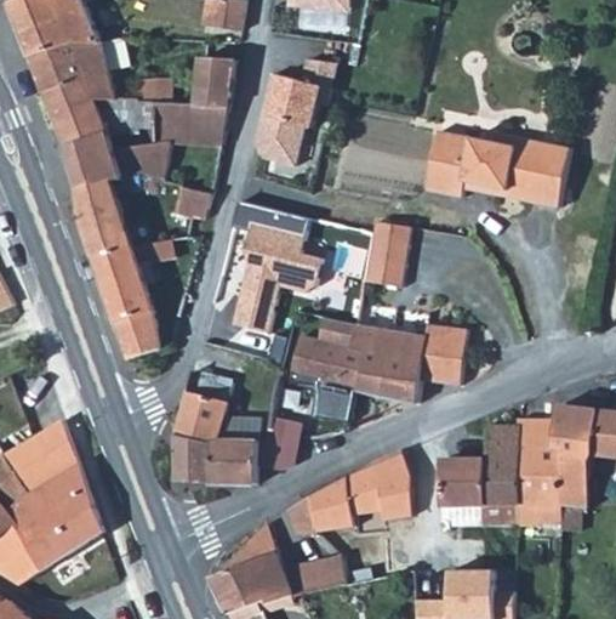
[(69,40),(96,41),(81,0),(13,0),(9,1),(29,55),(69,40)]
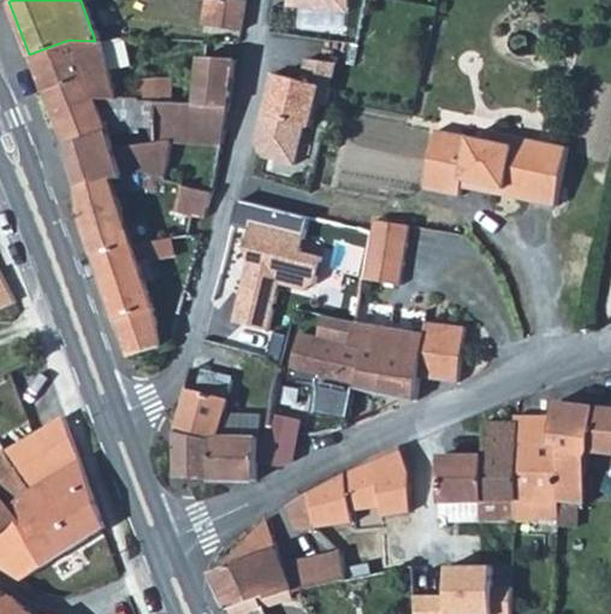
[(242,0),(205,0),(203,28),(238,30),(242,0)]
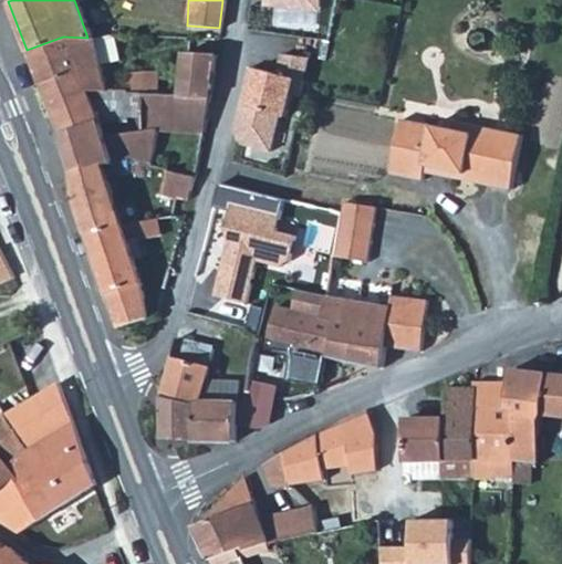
[(106,90),(100,66),(92,38),(87,38),(63,37),(27,50),(41,86),(77,73),(84,89),(106,90)]
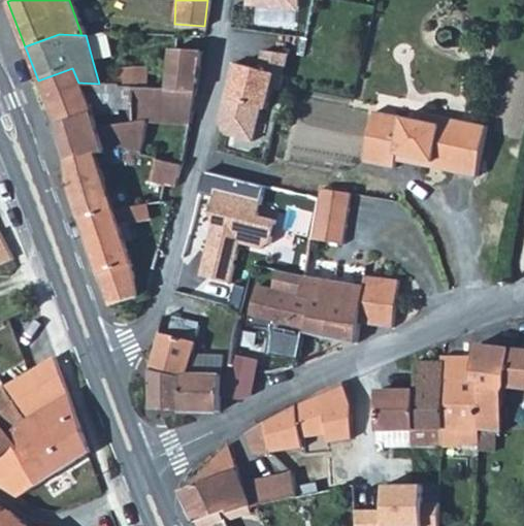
[(86,35),(93,62),(110,57),(104,35),(86,35)]
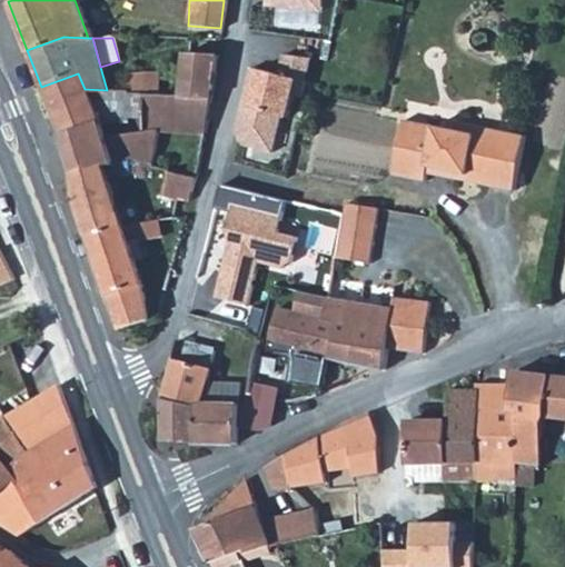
[(280,52),(275,72),(301,79),(307,57),(280,52)]
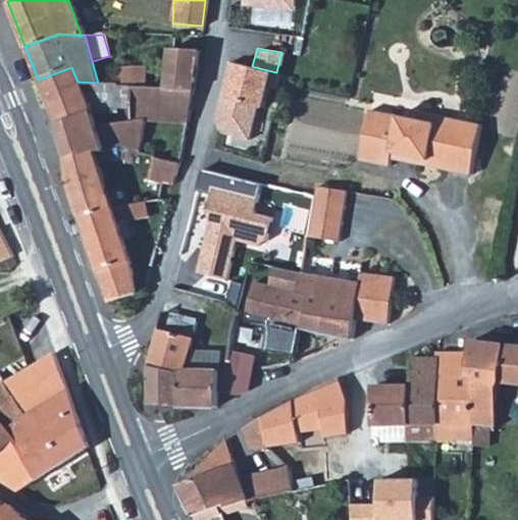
[(165,49),(163,88),(192,90),(198,52),(165,49)]
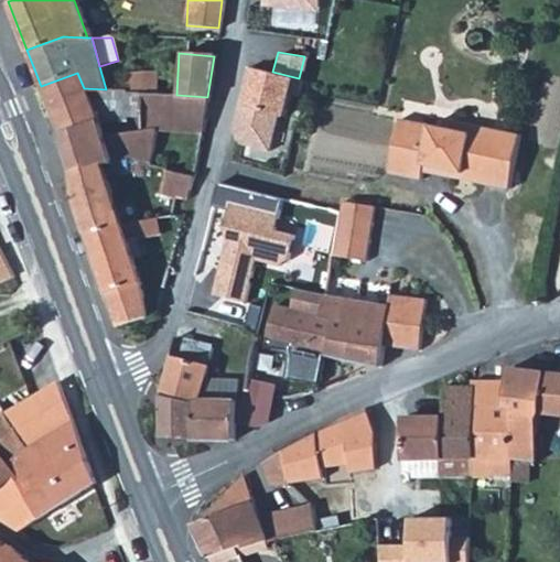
[(272,72),(246,65),(239,88),(245,89),(241,104),(236,103),(230,129),(238,142),(267,149),(276,114),(281,115),(287,93),(295,95),(299,78),(272,72)]
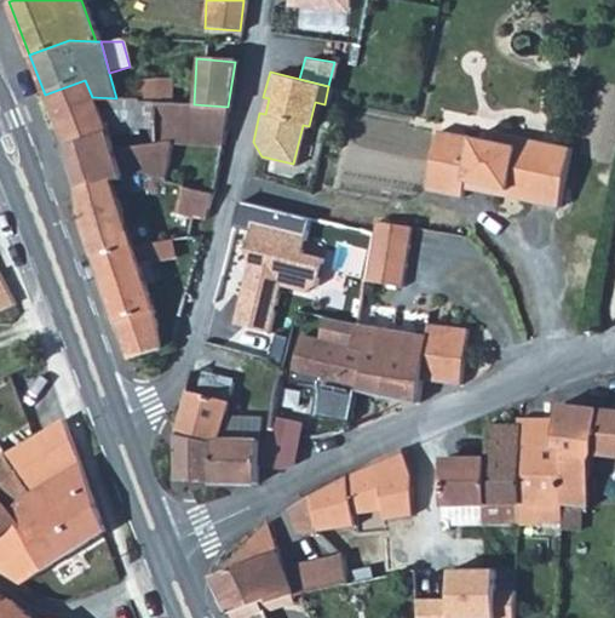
[(114,175),(122,173),(111,147),(107,135),(143,137),(143,149),(142,172),(160,177),(180,182),(213,190),(228,107),(194,104),(155,102),(136,99),(116,98),(92,97),(85,80),(45,95),(78,184),(80,188),(114,175)]
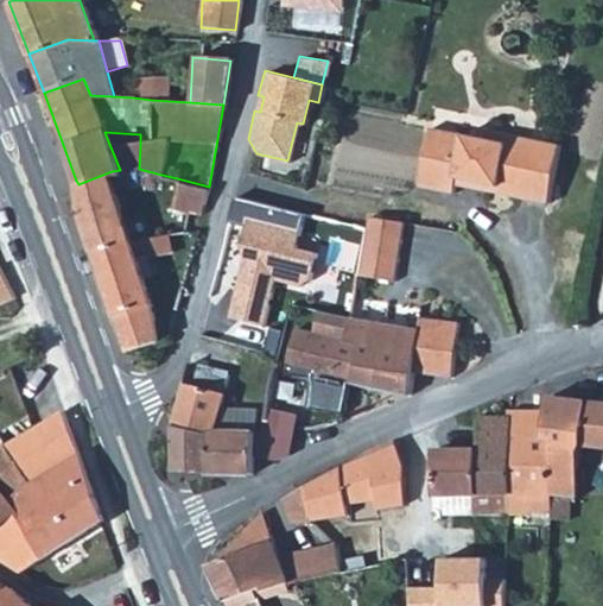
[(133,98),(152,100),(153,80),(133,79),(133,98)]
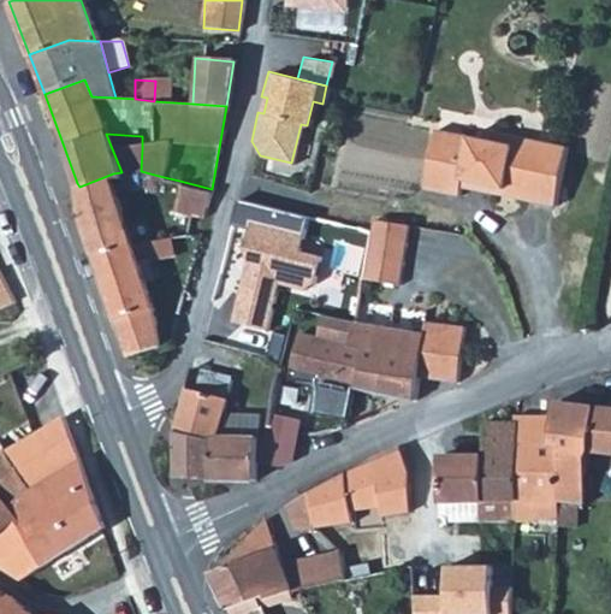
[(551,206),(564,148),(486,131),(485,141),(432,130),(420,189),(456,196),(457,187),(551,206)]
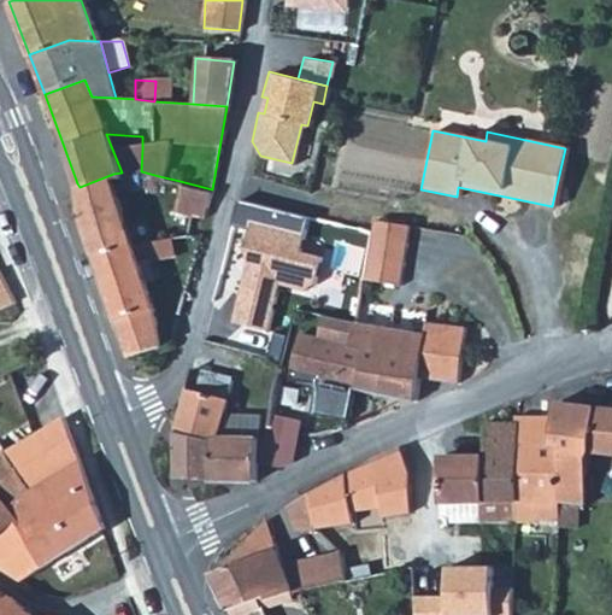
[(142,148),(111,146),(122,173),(141,171),(142,148)]
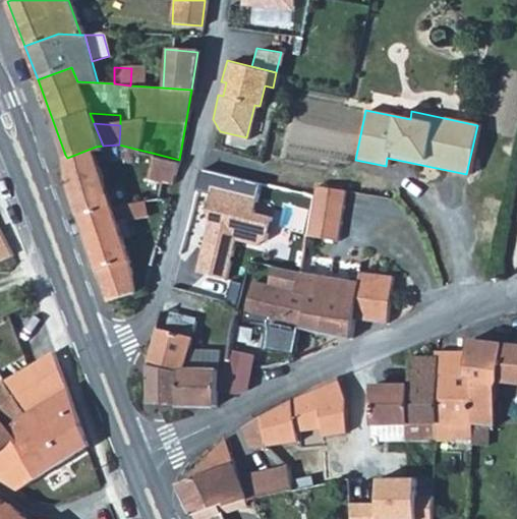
[(111,208),(100,175),(97,166),(118,160),(130,163),(134,149),(119,145),(103,146),(96,147),(67,158),(68,186),(78,217),(111,208)]
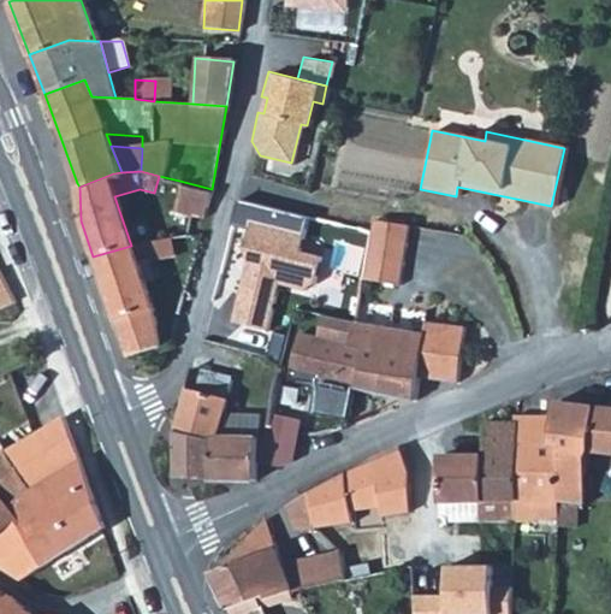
[(212,189),(179,181),(175,205),(206,214),(212,189)]
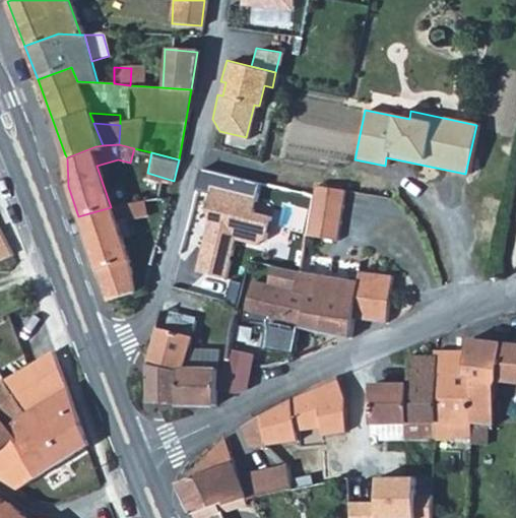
[(120,184),(115,170),(100,175),(111,207),(119,204),(118,200),(120,184)]
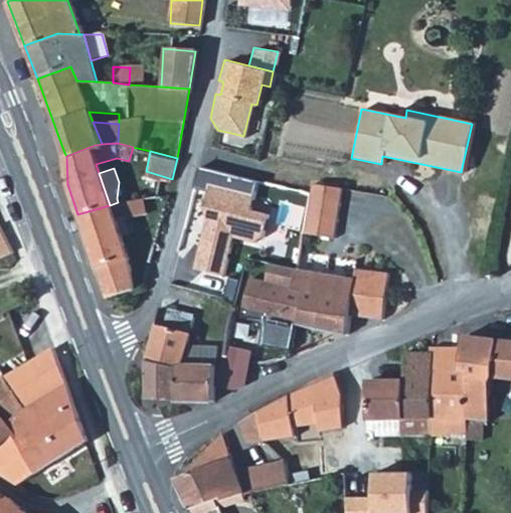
[(341,192),(314,184),(311,195),(338,202),(341,192)]
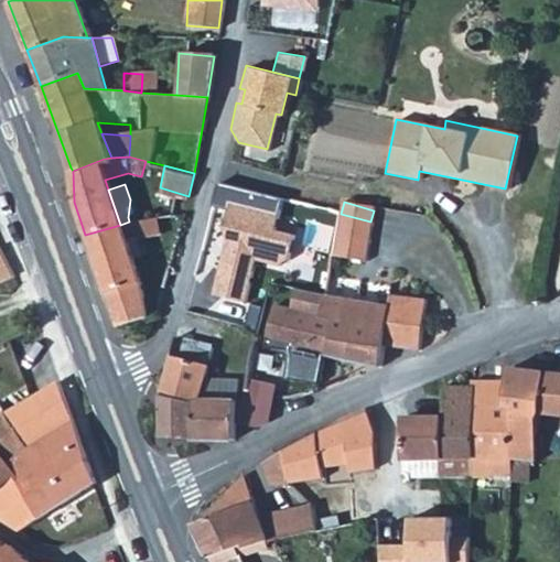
[(225,237),(210,302),(243,307),(254,266),(282,271),(289,240),(276,234),(278,218),(227,207),(222,236),(225,237)]
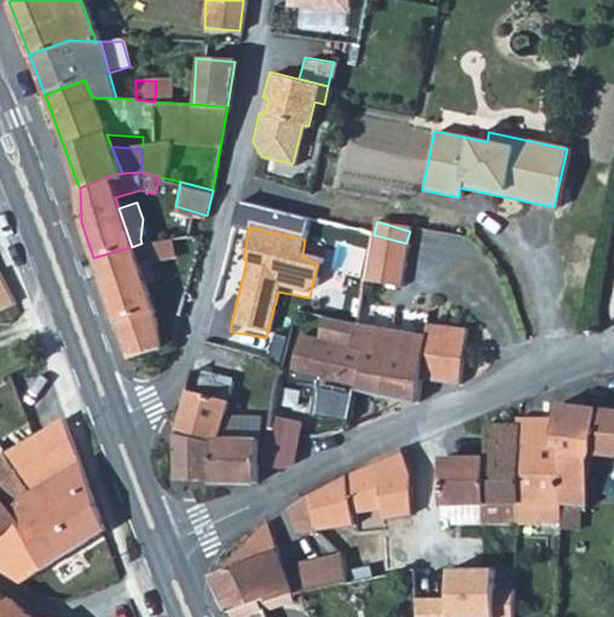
[(406,243),(374,235),(361,278),(394,287),(406,243)]
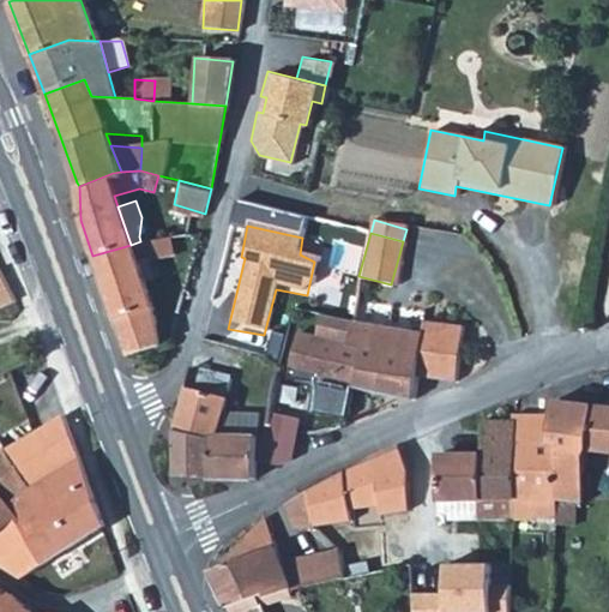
[(113,321),(151,310),(137,264),(172,253),(164,234),(140,241),(131,245),(92,256),(113,321)]
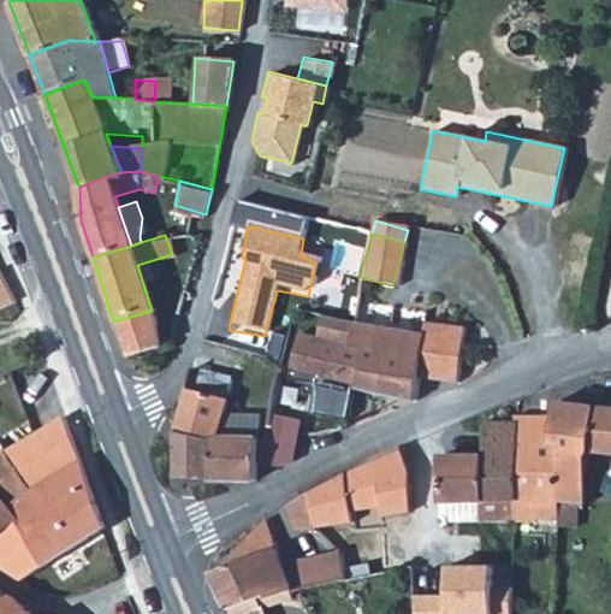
[(0,306),(15,300),(0,267),(0,306)]
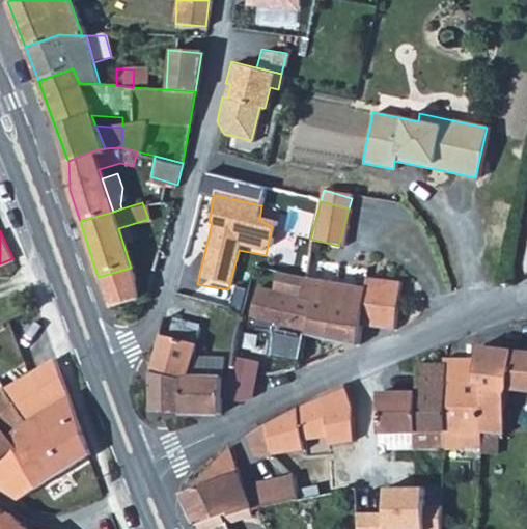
[(134,301),(131,268),(98,277),(108,309),(134,301)]
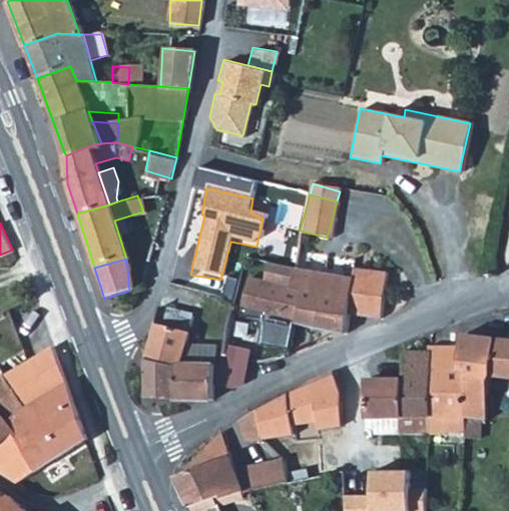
[(345,278),(288,266),(284,284),(299,287),(293,323),(305,325),(343,332),(347,314),(377,320),(383,274),(348,267),(345,278)]
